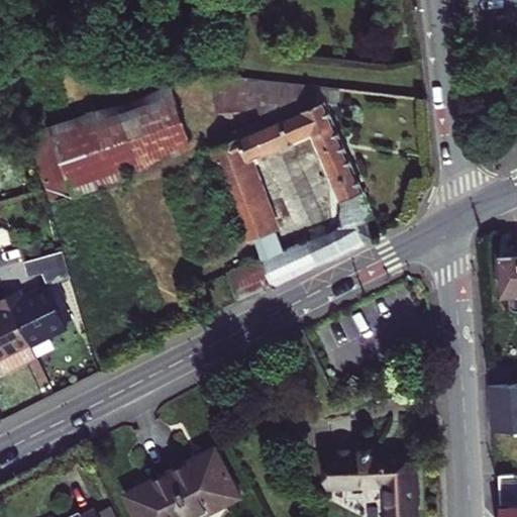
[(318,86),(242,78),(214,75),(217,111),(256,107),(265,127),(325,102),(318,86)]
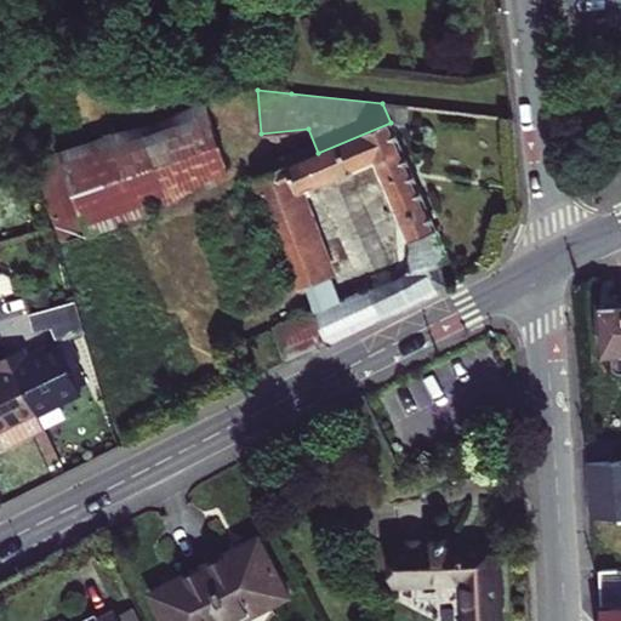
[(391,123),(406,126),(409,106),(382,103),(391,123)]
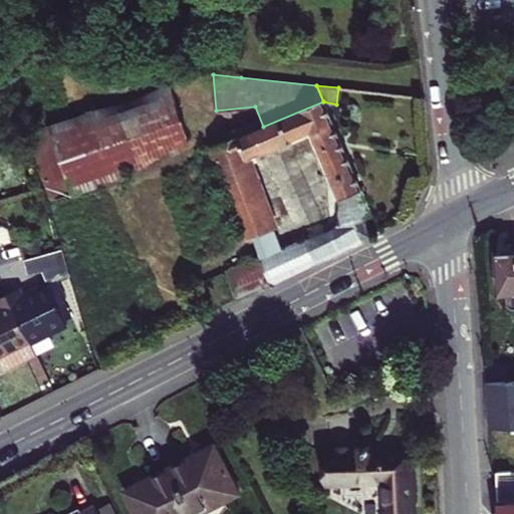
[(169,88),(29,134),(51,201),(193,154),(169,88)]
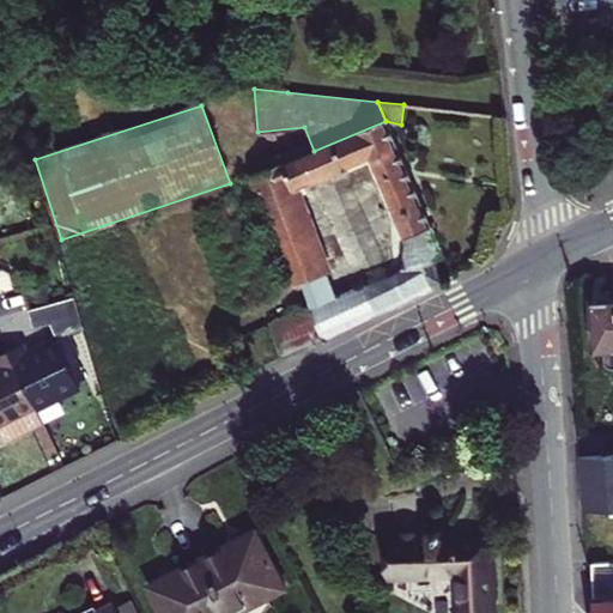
[(431,226),(386,121),(314,151),(253,176),(295,286),(304,283),(327,273),(295,189),(371,158),(405,238),(404,272),(388,278),(398,302),(442,281),(420,231),(431,226)]
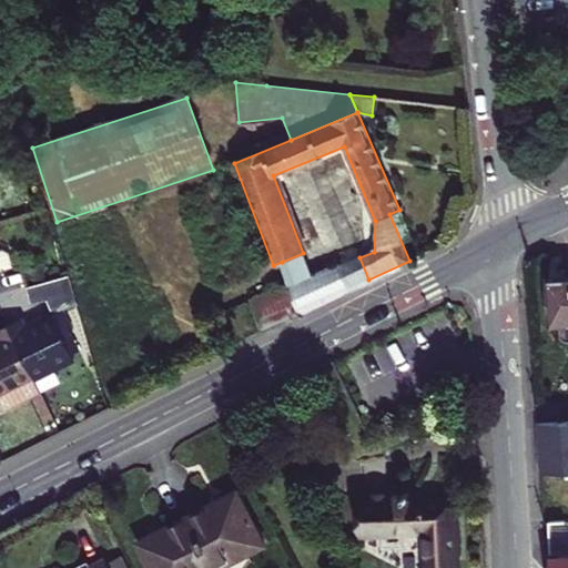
[(0,251),(0,271),(14,267),(10,253),(3,250),(0,251)]
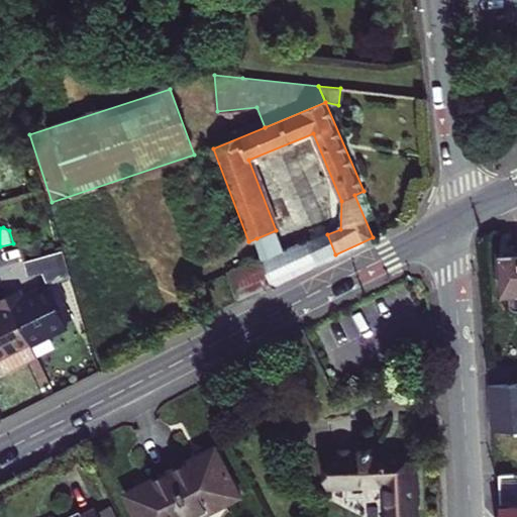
[(256,238),(265,259),(284,251),(276,230),(256,238)]
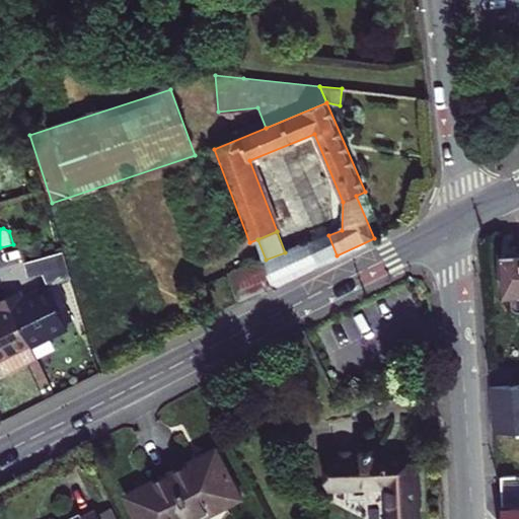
[(320,264),(337,255),(328,235),(312,241),(320,264)]
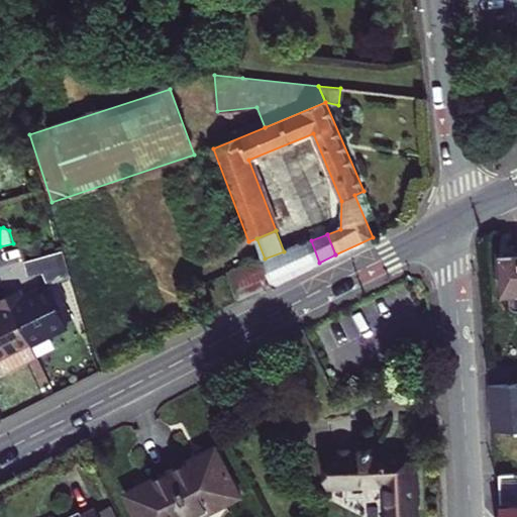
[(238,270),(248,298),(273,288),(275,287),(274,285),(319,263),(311,240),(284,251),(265,259),(238,270)]
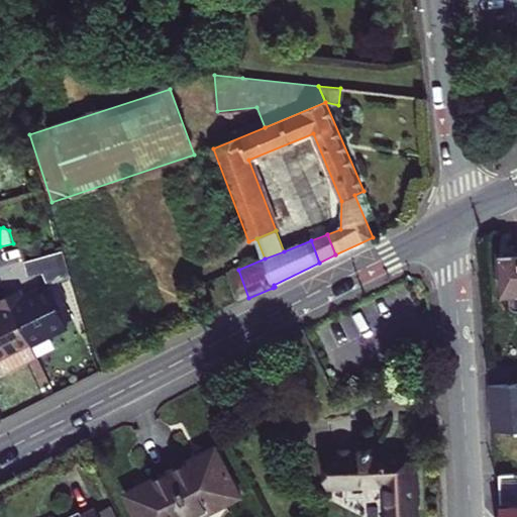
[(25,241),(25,253),(41,253),(41,241),(25,241)]
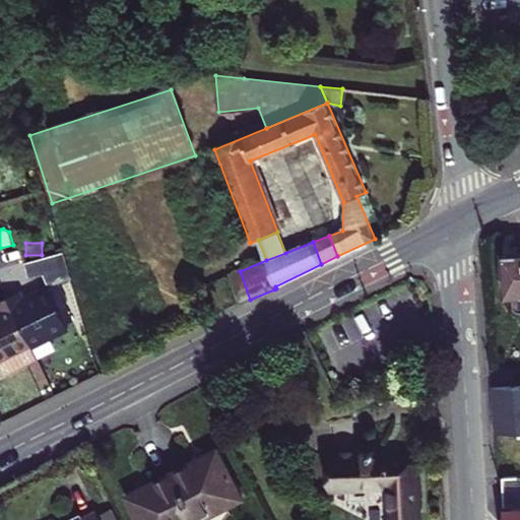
[(519,253),(504,255),(506,296),(513,296),(514,307),(518,311),(519,310),(519,253)]
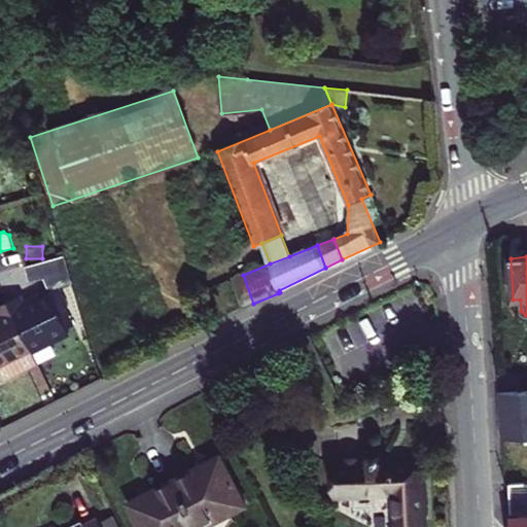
[(25,267),(30,284),(44,281),(46,289),(70,283),(63,257),(25,267)]
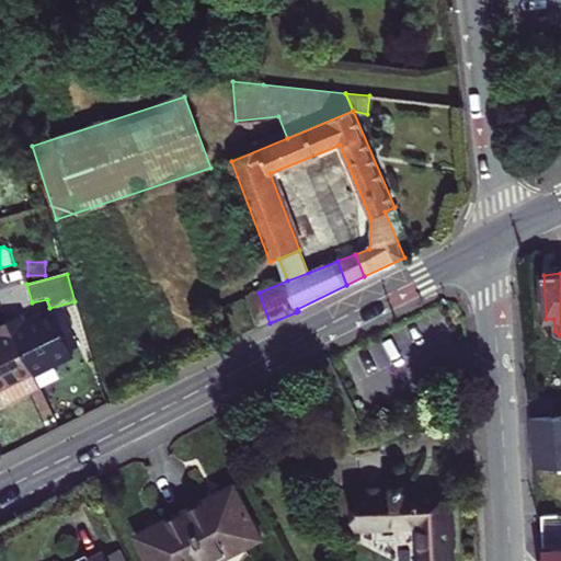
[(248,297),(260,328),(270,323),(259,293),(248,297)]
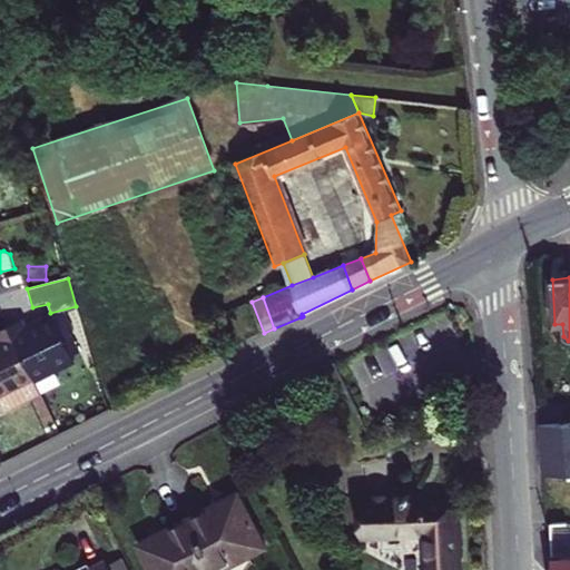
[(65,311),(28,328),(23,320),(8,327),(35,380),(75,360),(74,356),(64,337),(71,333),(75,332),(65,311)]
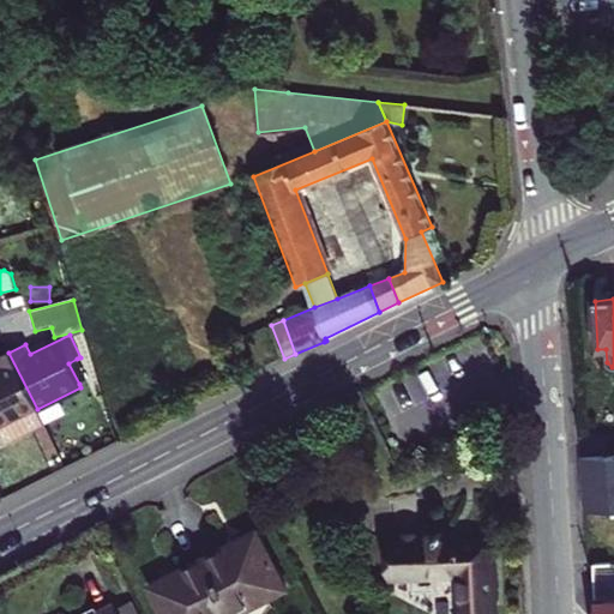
[(37,409),(8,353),(0,356),(0,441),(7,444),(46,425),(37,409)]
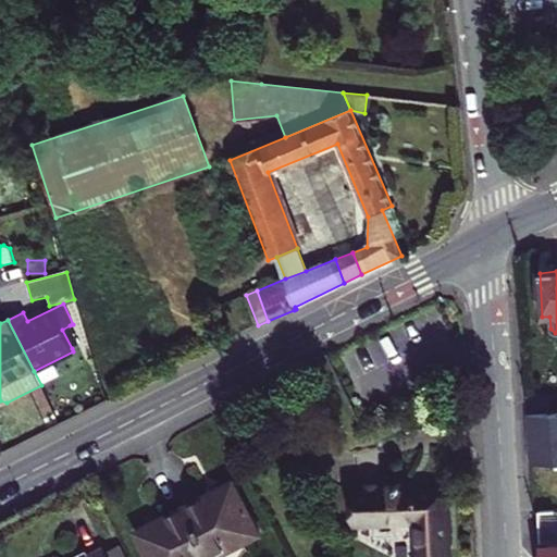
[(62,330),(72,348),(79,345),(70,325),(62,330)]
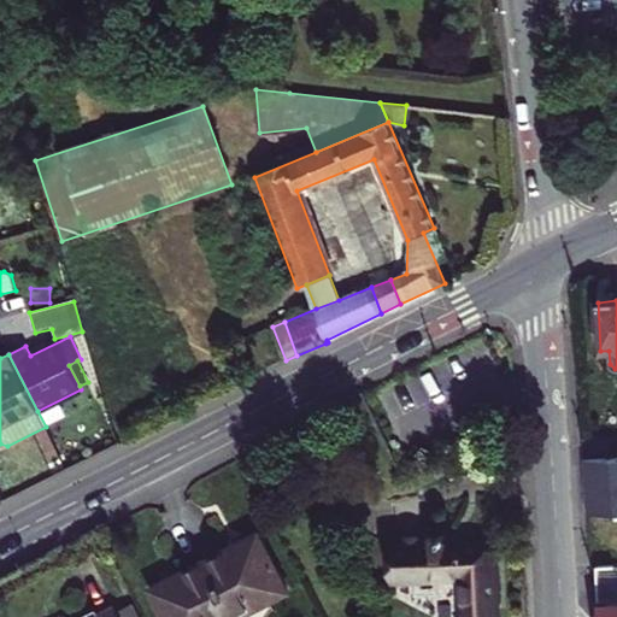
[(205,560),(233,615),(250,606),(252,610),(288,592),(258,533),(205,560)]
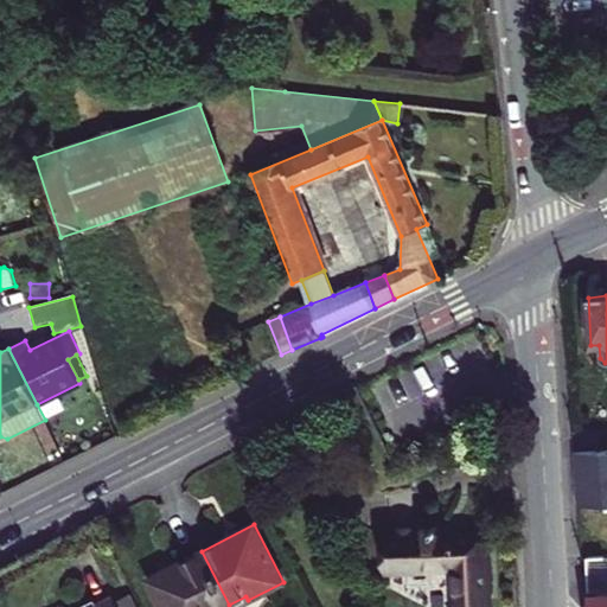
[(453,569),(454,606),(489,606),(485,535),(438,537),(438,530),(385,534),(387,555),(383,555),(383,568),(387,567),(388,573),(453,569)]
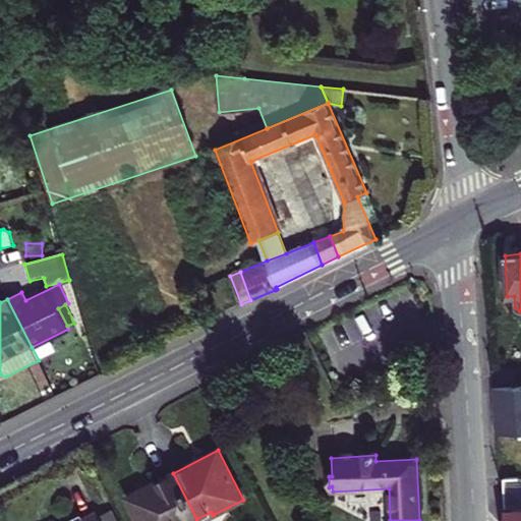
[(173,473),(127,497),(139,520),(192,520),(196,519),(173,473)]
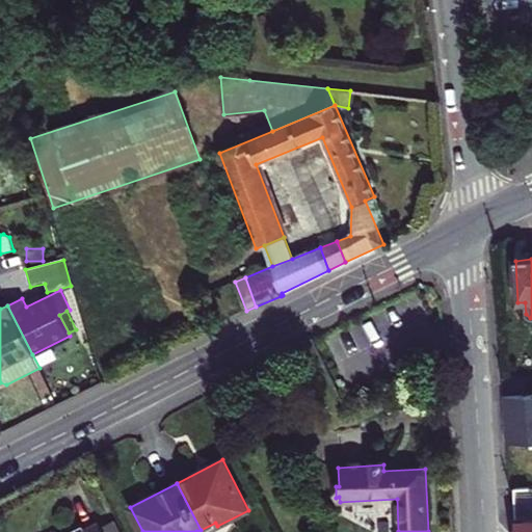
[(531,531),(531,505),(528,505),(515,505),(516,531),(531,531)]
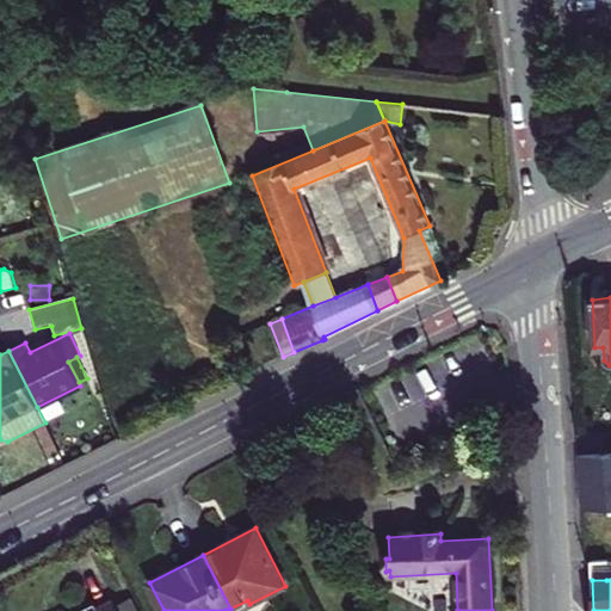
[(136,610),(131,599),(117,606),(118,610),(136,610)]
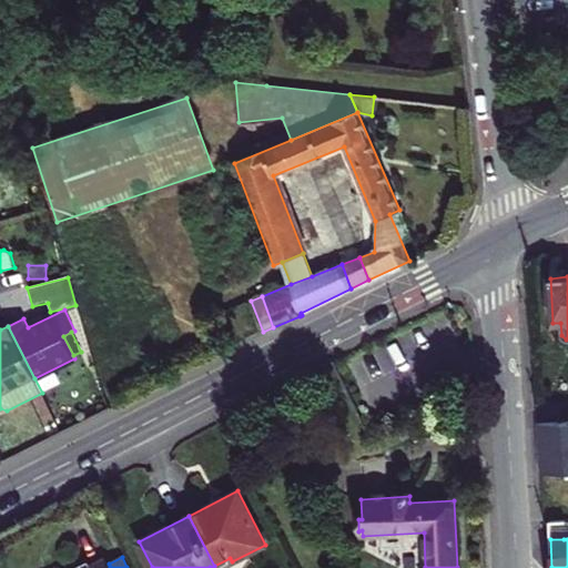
[(80,567),(110,567),(109,564),(105,558),(89,567),(88,565),(80,567)]
